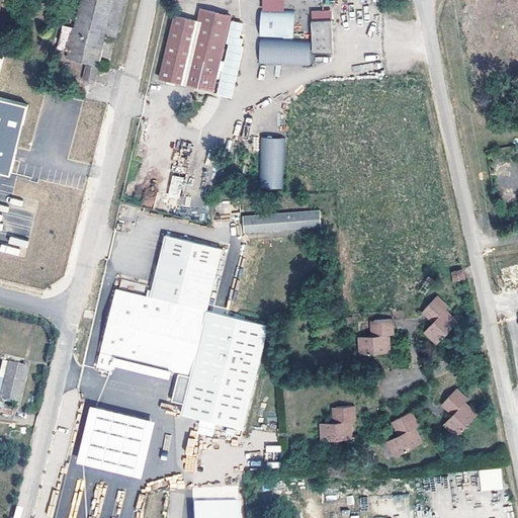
[(66,50),(65,57),(84,61),(80,78),(93,82),(112,0),(78,0),(72,24),(66,50)]
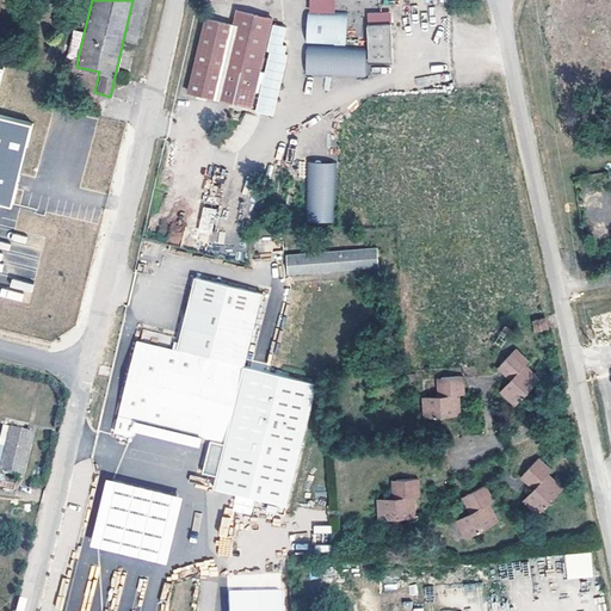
[(204,14),(185,91),(251,106),(258,79),(264,80),(257,107),(275,112),(289,51),(285,50),(288,42),(284,42),(288,24),(275,20),(269,47),(271,48),(266,68),(260,67),(273,16),(235,6),(232,20),(204,14)]
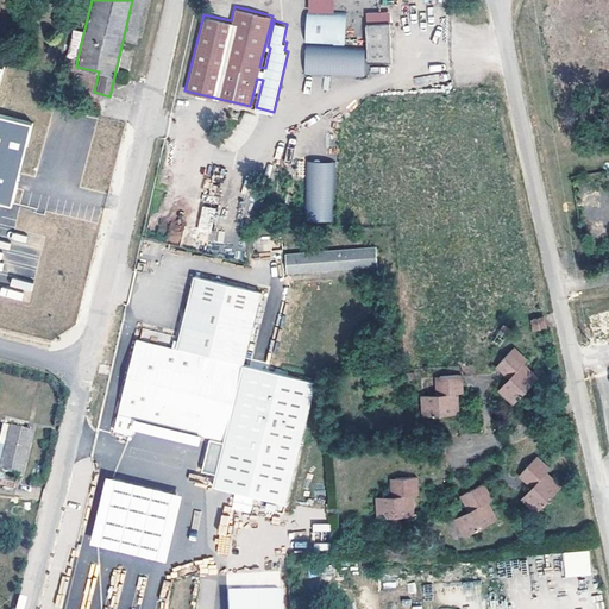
[(347,14),(308,13),(306,76),(365,79),(366,49),(346,49),(347,14)]
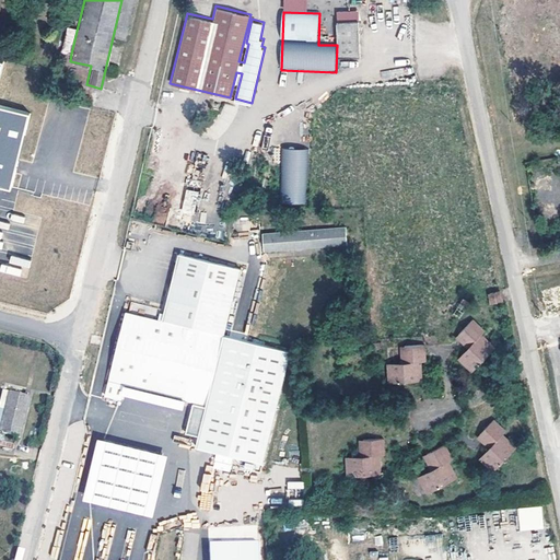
[(359,20),(336,21),(337,45),(338,58),(361,57),(359,20)]
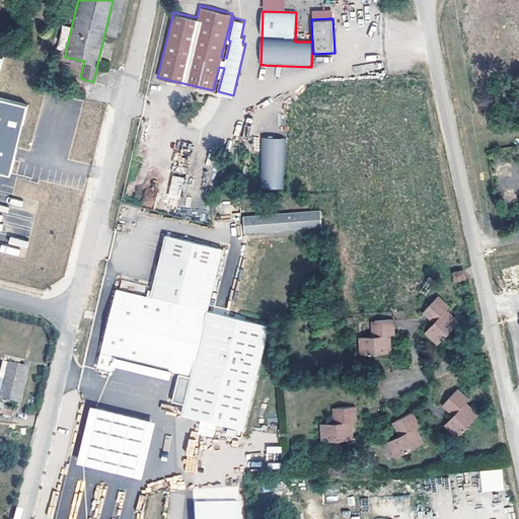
[(66,50),(72,24),(60,21),(55,47),(66,50)]
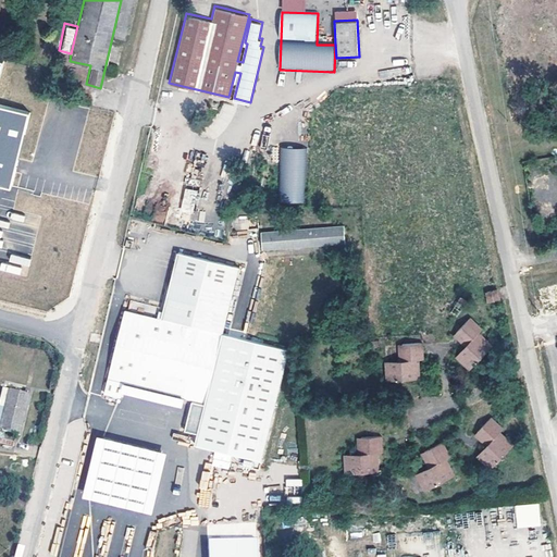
[(0,184),(12,187),(31,112),(0,104),(0,82),(5,61),(0,59),(0,184)]
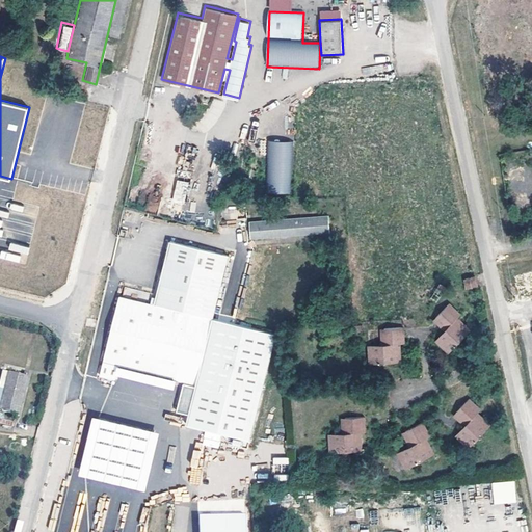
[(294,141),(268,140),(266,192),(292,193),(294,141)]
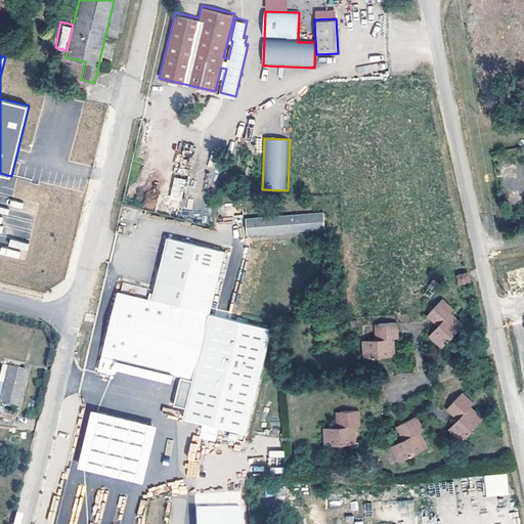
[(174,175),(168,198),(181,201),(187,178),(174,175)]
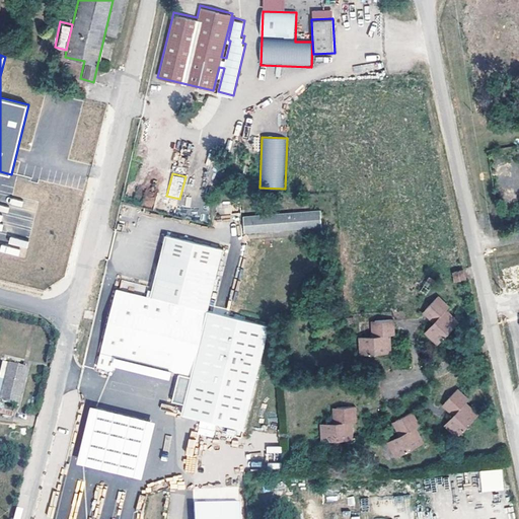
[(319,208),(242,215),(243,232),(320,226),(319,208)]
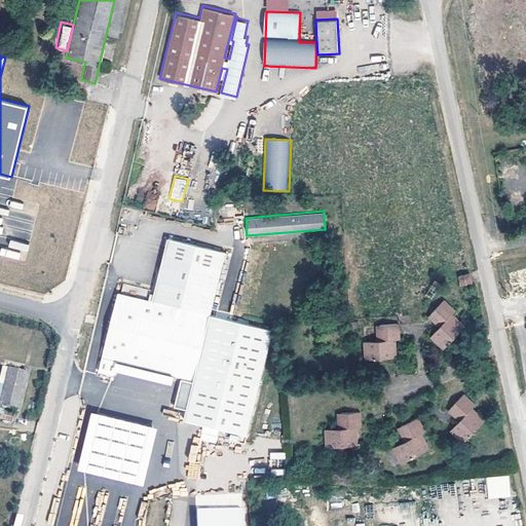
[(119,289),(100,372),(116,376),(120,362),(181,378),(192,380),(185,408),(182,422),(245,439),(274,325),(213,308),(227,248),(170,233),(154,297),(119,289)]
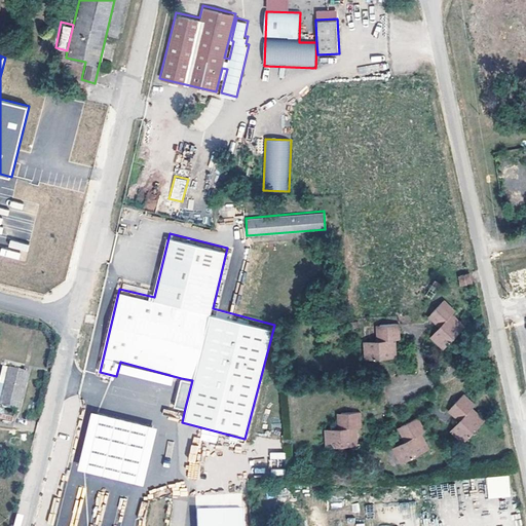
[(471,273),(461,275),(464,285),(473,283),(471,273)]
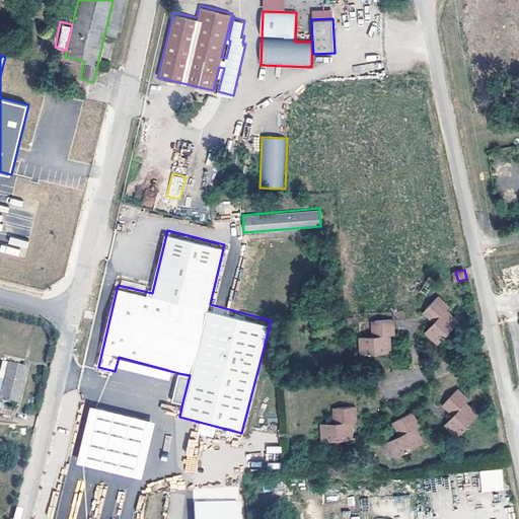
[(421,315),(422,315),(427,320),(431,323),(422,335),(437,347),(457,322),(444,311),(449,305),(436,295),(421,315)]
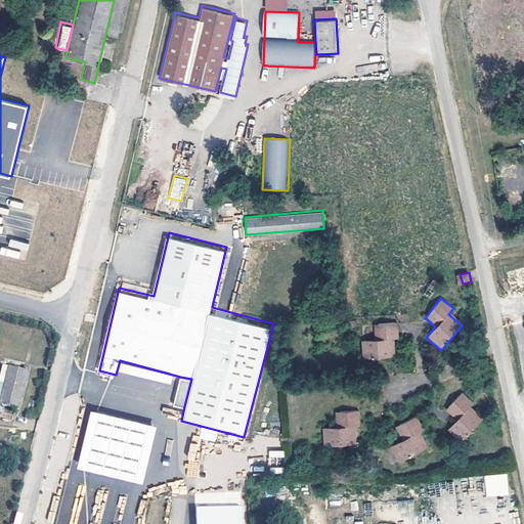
[(373,341),(359,342),(361,359),(394,357),(393,345),(402,345),(400,330),(400,325),(400,324),(373,328),(373,341)]
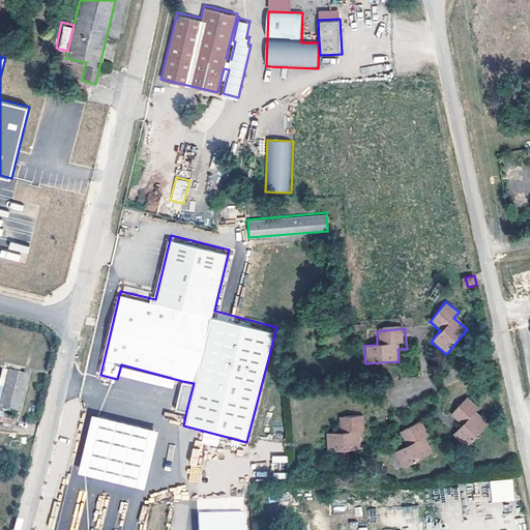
[(7,369),(0,395),(0,414),(18,419),(28,375),(7,369)]
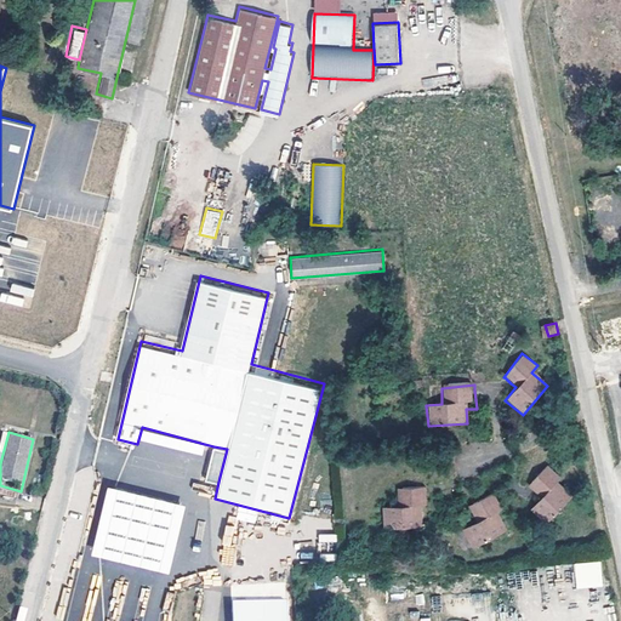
[(227,449),(214,446),(205,478),(218,482),(227,449)]
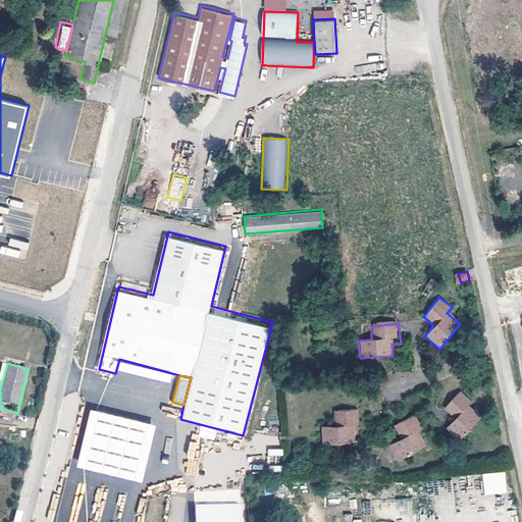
[(454,428),(450,431),(448,434),(460,445),(482,420),(470,411),(475,405),(463,394),(445,414),(457,424),(454,428)]
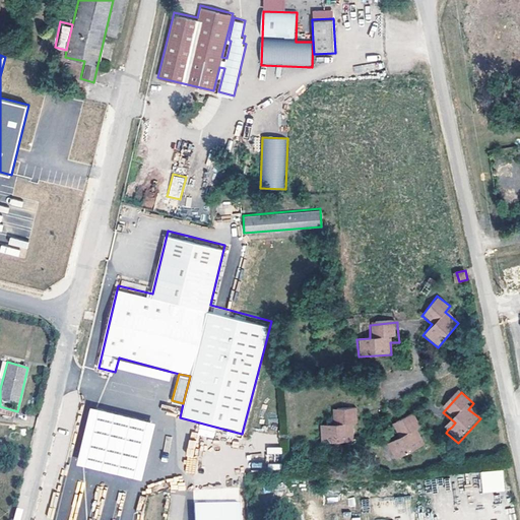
[(88,408),(76,466),(142,480),(154,423),(88,408)]
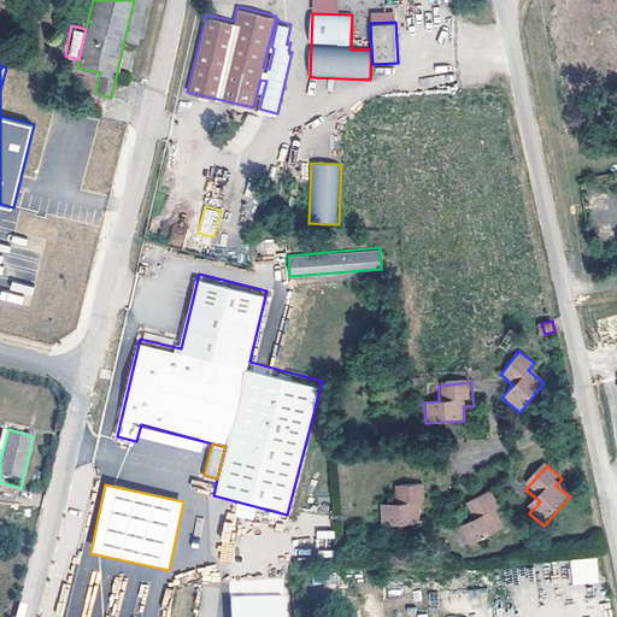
[(381,509),(382,526),(421,523),(419,506),(428,505),(427,487),(393,489),(394,506),(381,509)]
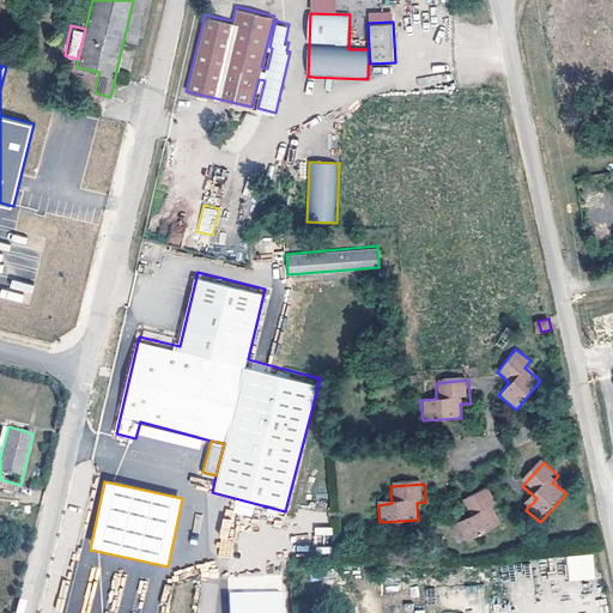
[(492,497),(489,490),(487,487),(462,499),(469,515),(456,522),(465,541),(498,525),(490,508),(496,505),(492,497)]
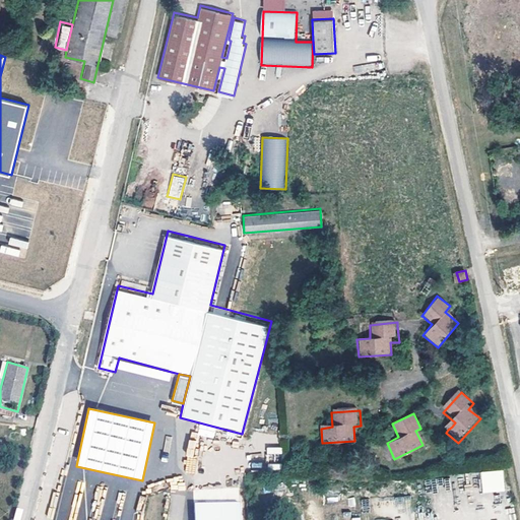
[(56,434),(56,442),(68,442),(68,434),(56,434)]
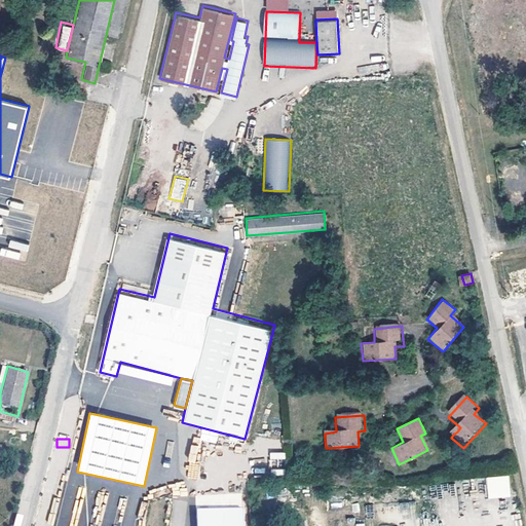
[(286,459),(285,452),(269,453),(270,460),(286,459)]
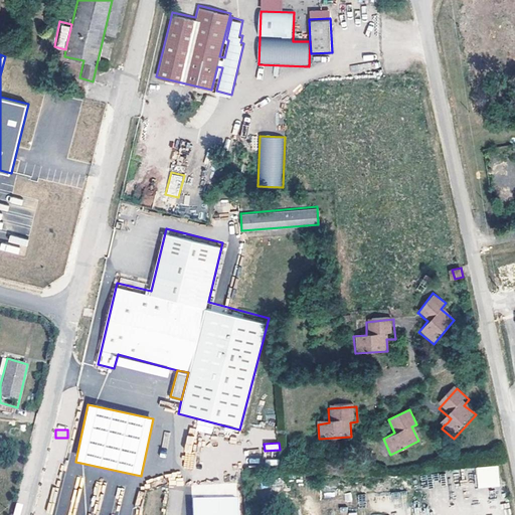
[(477,488),(500,487),(499,466),(476,467),(477,488)]
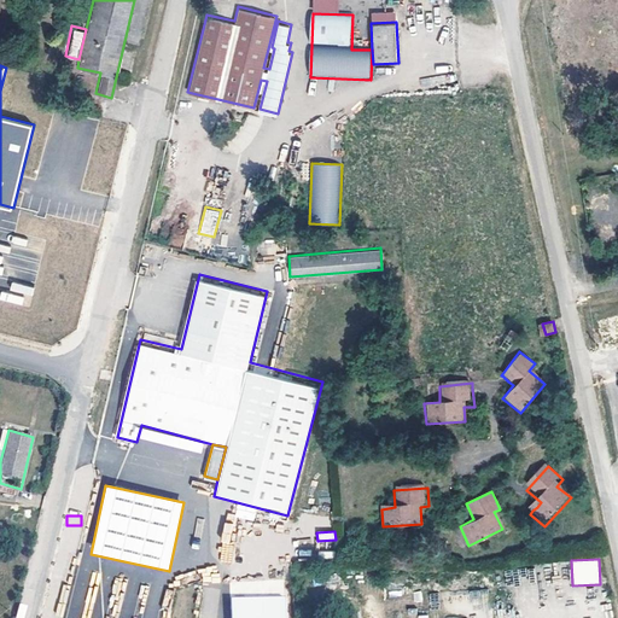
[(232,581),(232,594),(284,594),(284,581),(232,581)]
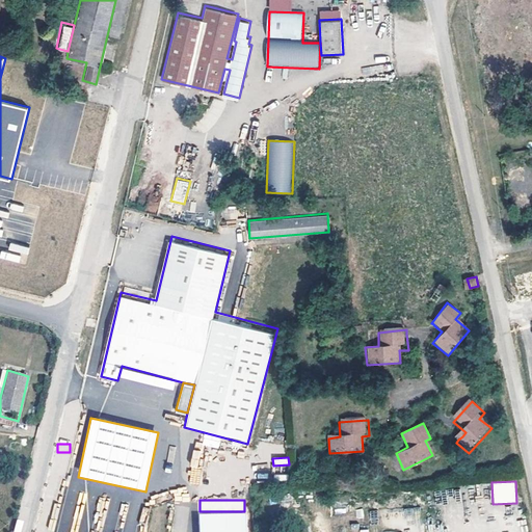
[(205,515),(205,531),(253,531),(253,514),(205,515)]
